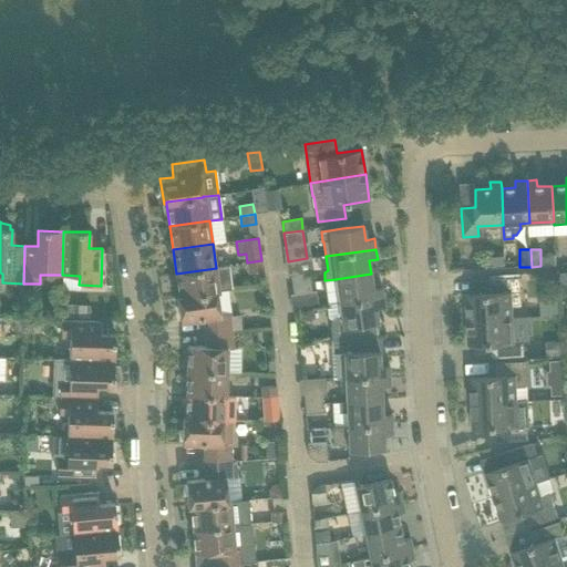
[(310,282),(307,258),(288,261),(291,285),(310,282)]
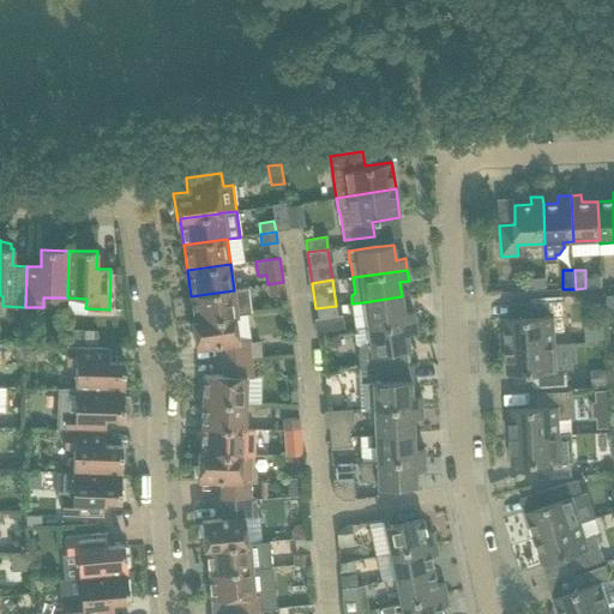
[(284,294),(283,282),(268,284),(269,296),(284,294)]
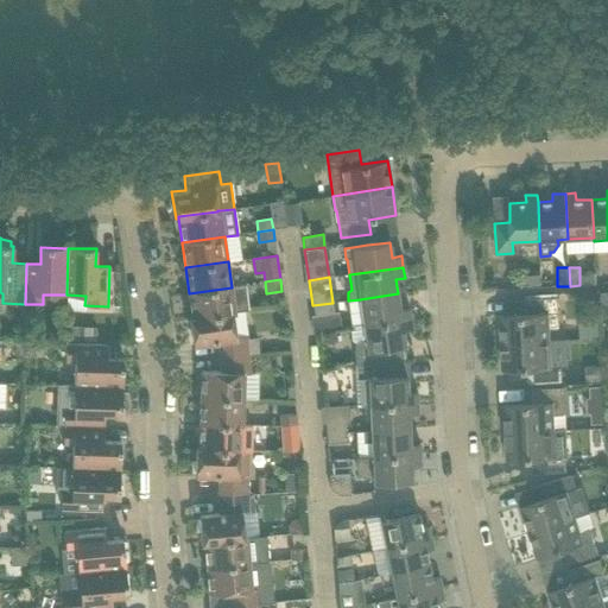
[(246,285),(232,287),(189,293),(192,318),(233,312),(249,310),(246,285)]
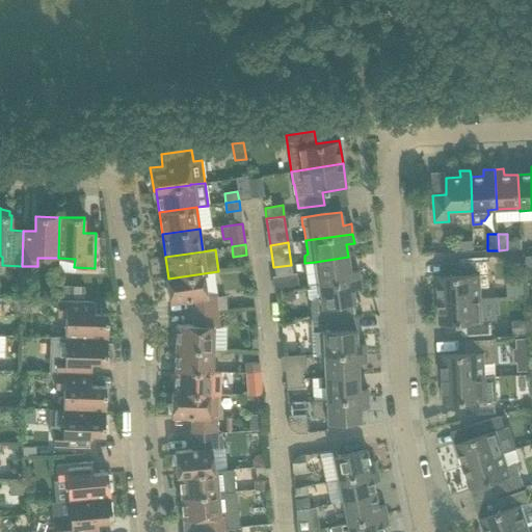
[(349,270),(348,257),(315,262),(304,263),(308,286),(318,285),(360,278),(357,269),(349,270)]
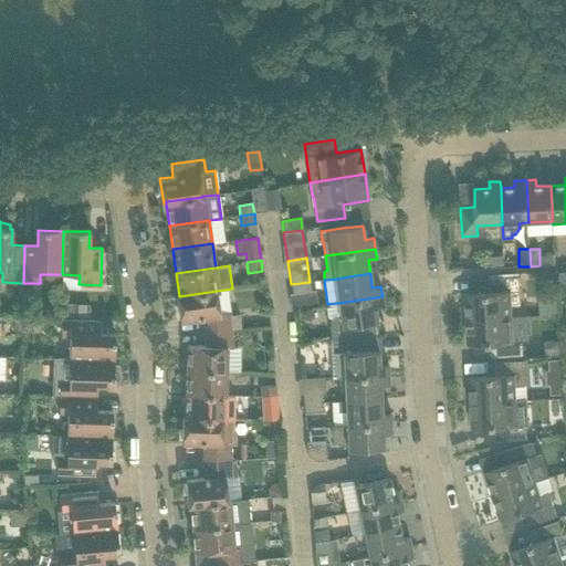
[(512,306),(521,306),(520,278),(489,280),(490,293),(464,294),(465,320),(512,317),(512,306)]
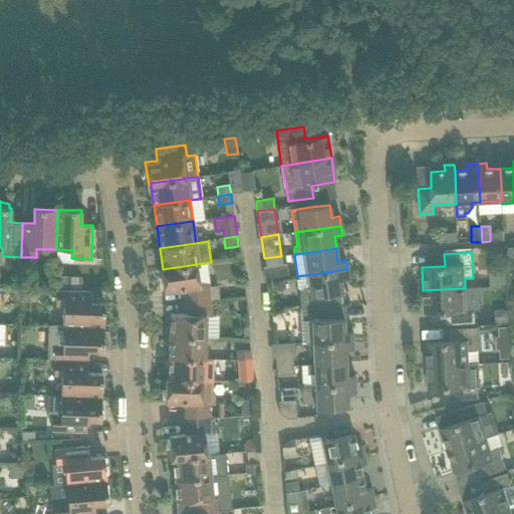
[(284,278),(281,256),(264,258),(268,281),(284,278)]
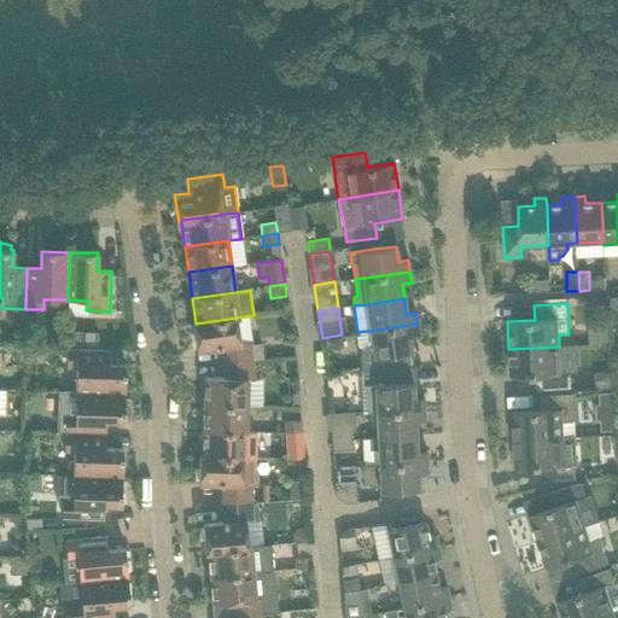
[(240,343),(237,318),(196,324),(193,324),(197,351),(222,348),(223,362),(254,360),(251,340),(240,343)]
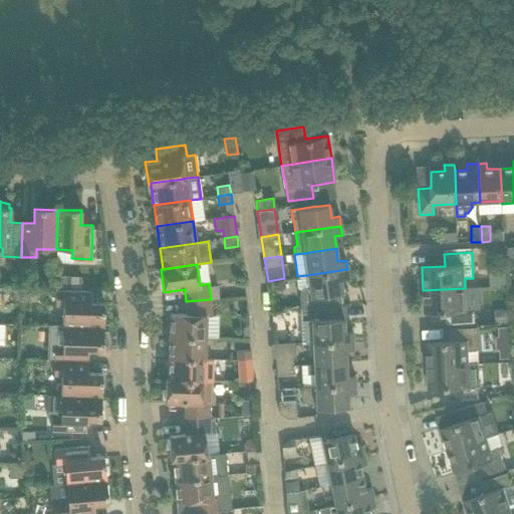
[(348,278),(347,269),(307,275),(308,286),(302,289),(299,297),(300,309),(342,306),(341,293),(342,292),(340,280),(348,278)]
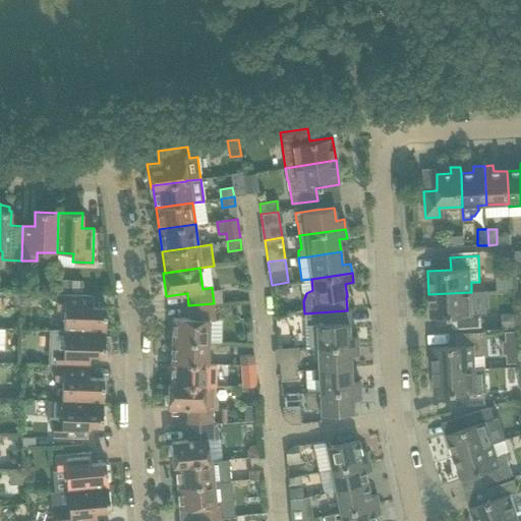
[(513,279),(500,279),(501,290),(513,290),(513,279)]
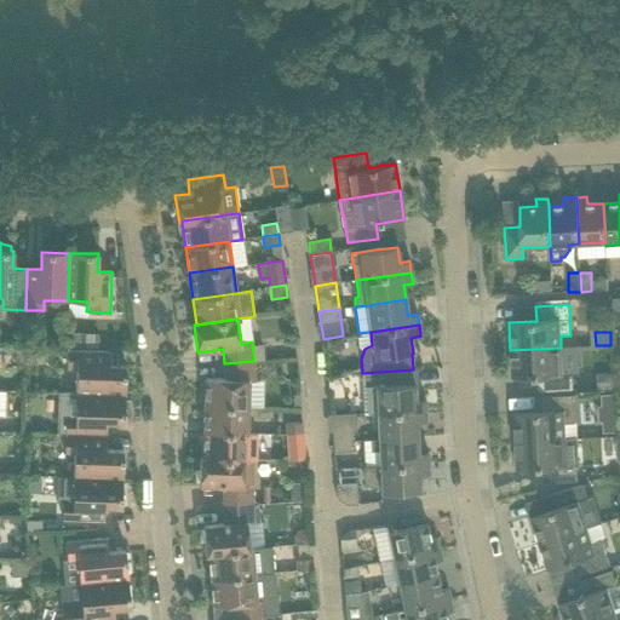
[(562,377),(561,348),(510,350),(511,379),(539,377),(540,391),(573,390),(573,375),(562,377)]
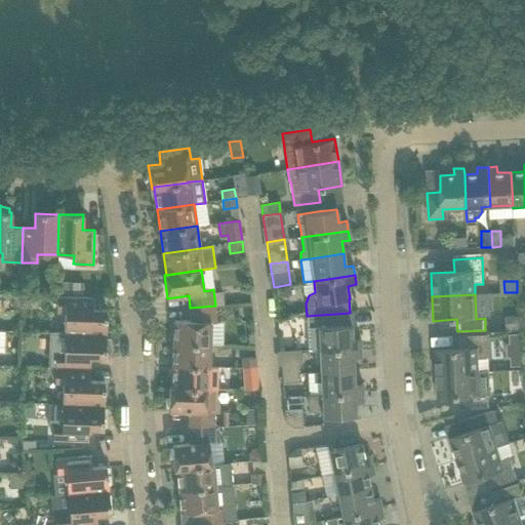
[(91,310),(91,297),(56,296),(56,312),(65,313),(65,333),(106,334),(106,310),(91,310)]
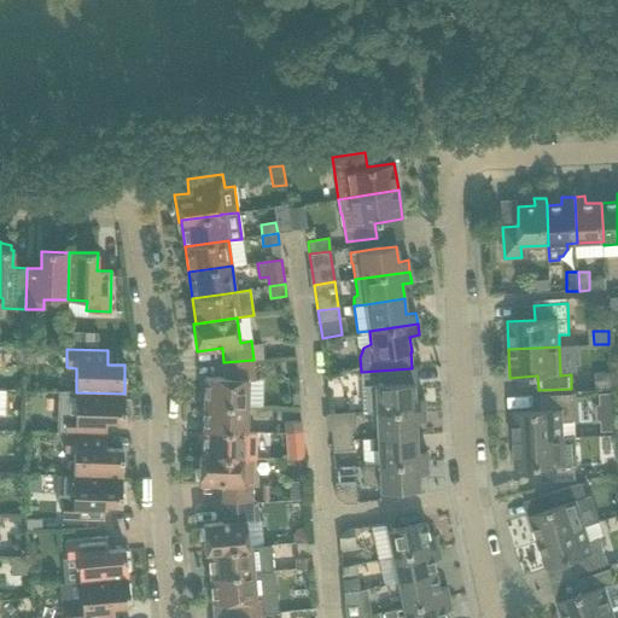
[(255,380),(254,360),(223,362),(225,378),(204,378),(204,403),(248,404),(249,380),(255,380)]
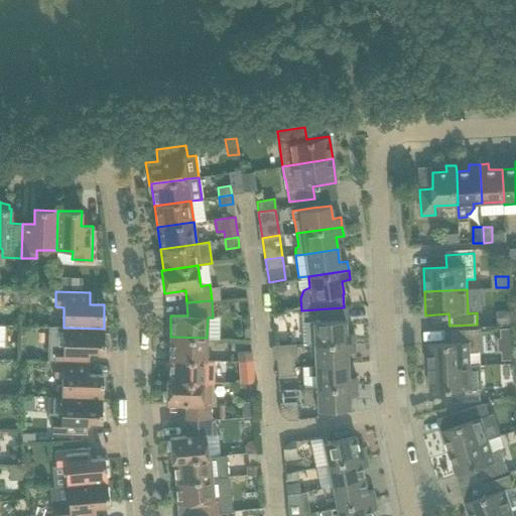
[(345,319),(344,307),(301,310),(302,344),(313,344),(354,342),(354,333),(346,333),(345,319)]
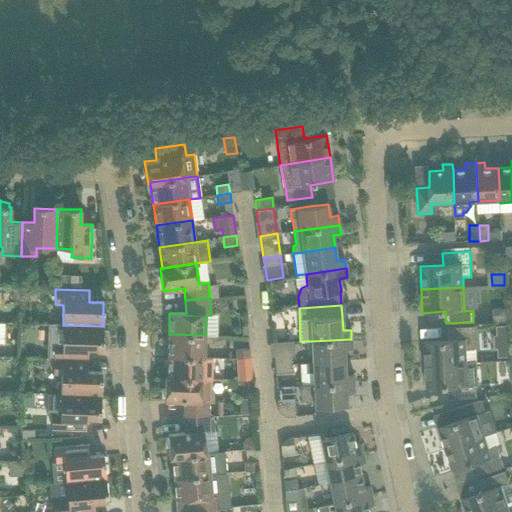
[(107,347),(110,339),(107,331),(103,331),(103,326),(63,325),(51,324),(50,344),(54,344),(54,359),(87,360),(88,349),(102,349),(102,347),(107,347)]
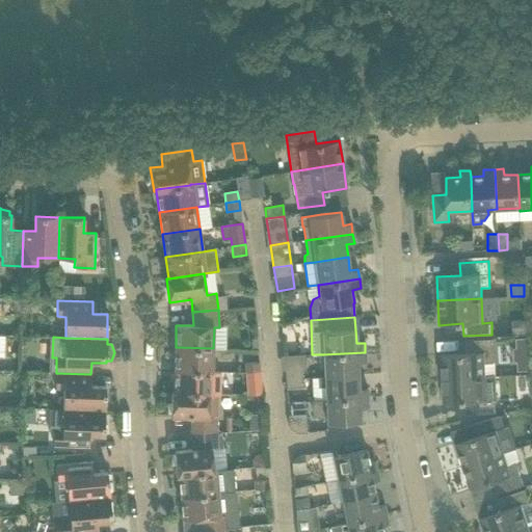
[(484,363),(494,363),(491,340),(463,341),(464,353),(441,354),(442,379),(485,377),(484,363)]
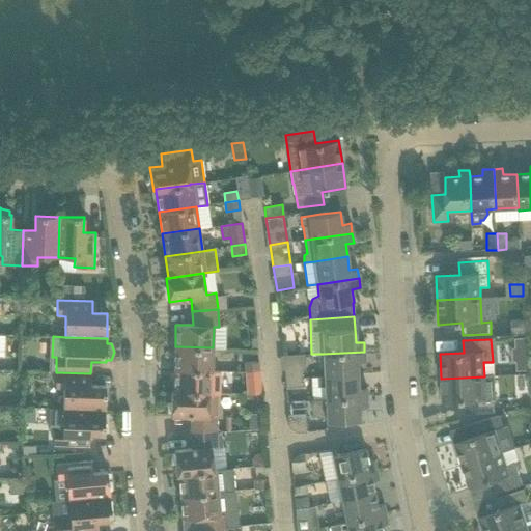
[(213,371),(213,347),(175,346),(174,370),(213,371)]
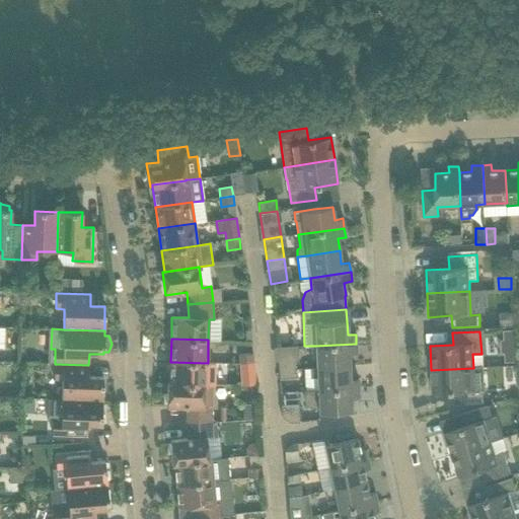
[(357,353),(356,344),(315,346),(316,367),(349,366),(349,354),(357,353)]
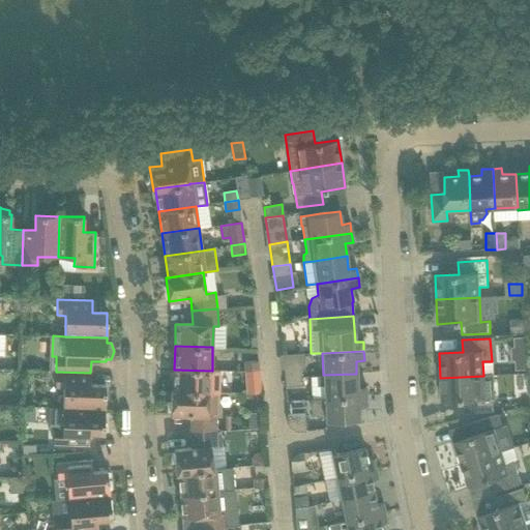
[(301,376),(299,354),(282,355),(284,377),(301,376)]
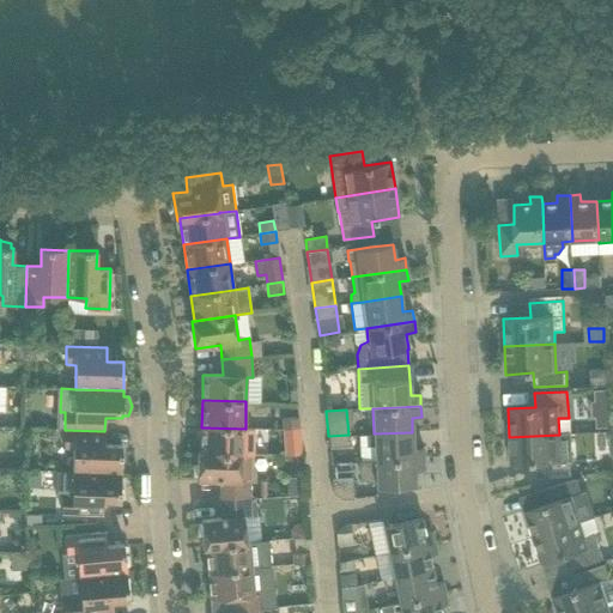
[(299,428),(298,418),(283,419),(284,430),(299,428)]
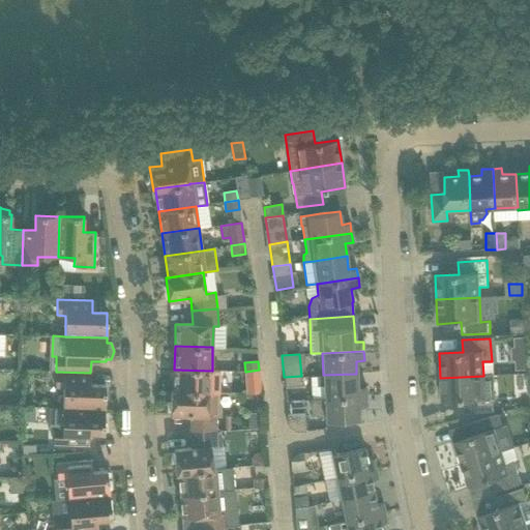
[(219,372),(212,371),(174,370),(173,391),(208,392),(208,393),(208,394),(215,394),(221,394),(219,372)]
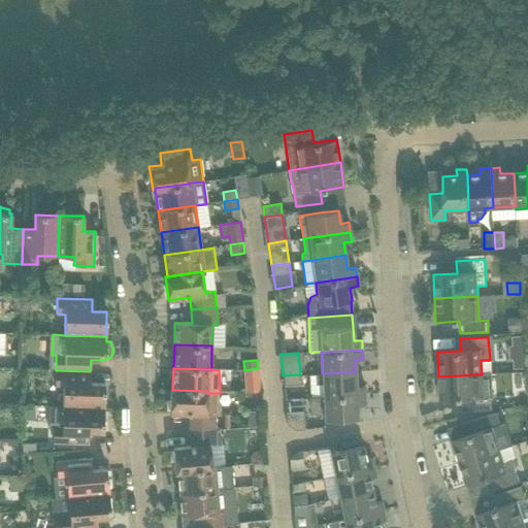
[(258,378),(258,368),(244,370),(244,380),(258,378)]
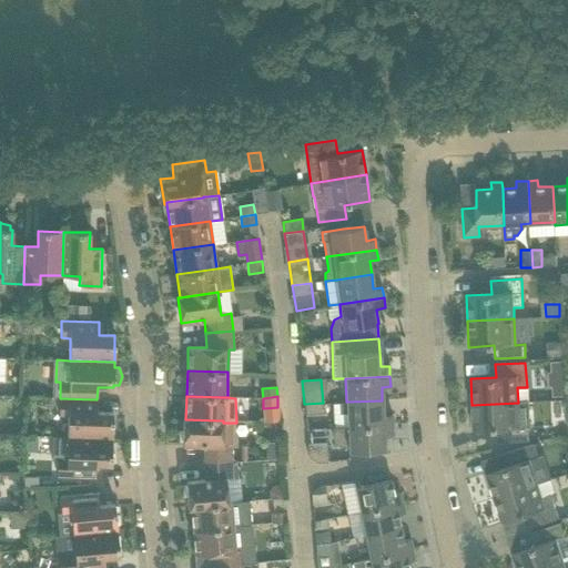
[(112,438),(112,413),(97,413),(97,399),(60,398),(59,415),(69,415),(68,437),(112,438)]
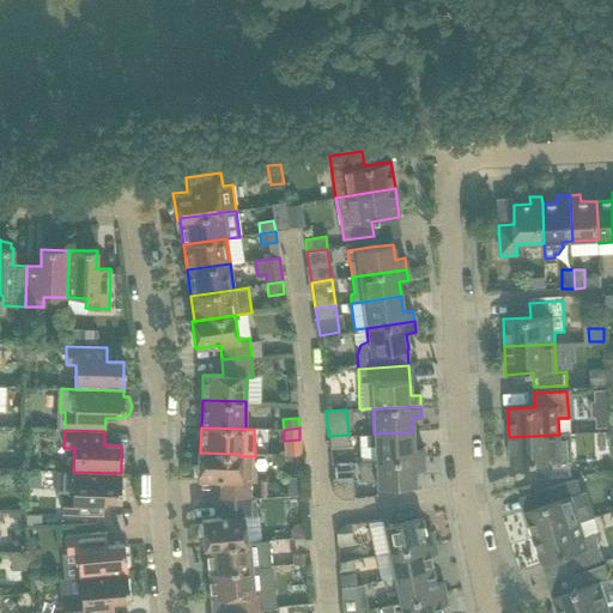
[(412,432),(374,434),(365,435),(366,445),(375,445),(375,461),(423,459),(423,448),(413,448),(412,432)]
